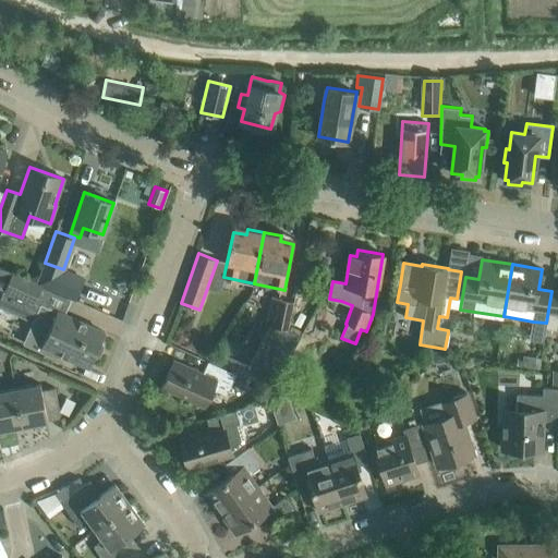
[(0,288),(34,303),(41,287),(0,267),(0,288)]
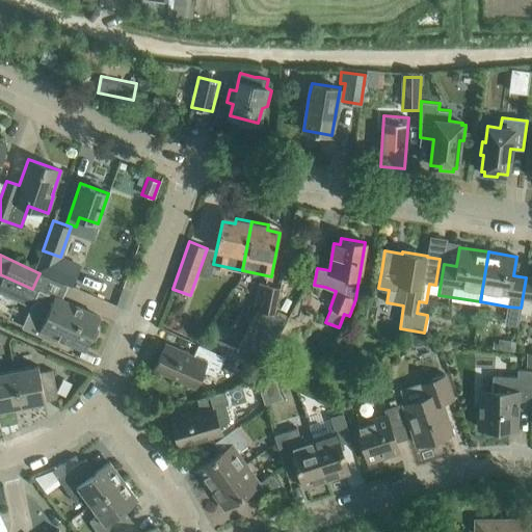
[(531,277),(526,277),(521,308),(521,313),(531,314),(531,277)]
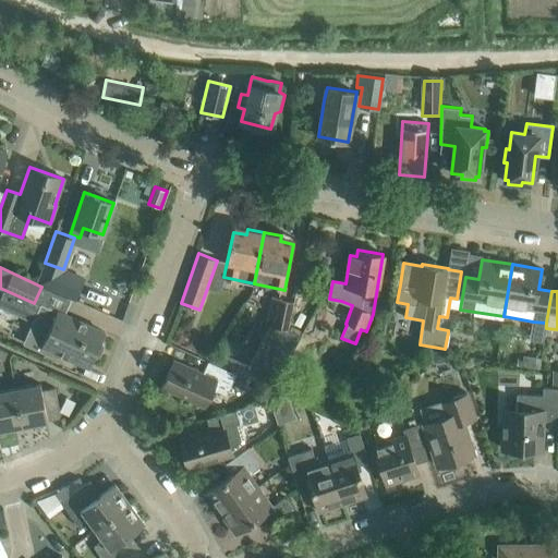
[(269,326),(287,330),(292,302),(271,298),(266,325),(269,326)]
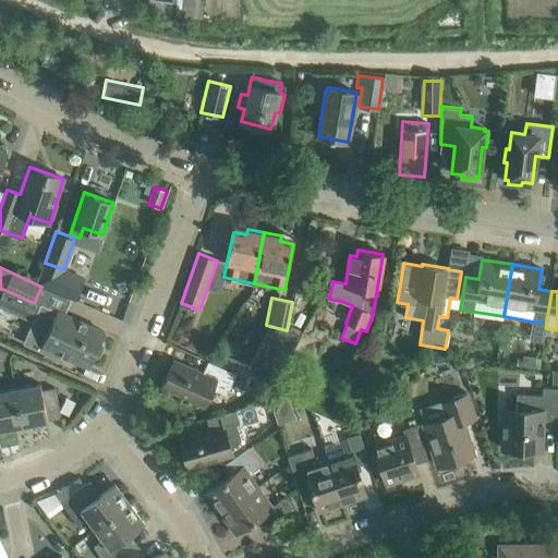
[(105,332),(40,303),(23,343),(50,356),(53,350),(89,366),(93,359),(98,355),(102,347),(100,340),(105,332)]
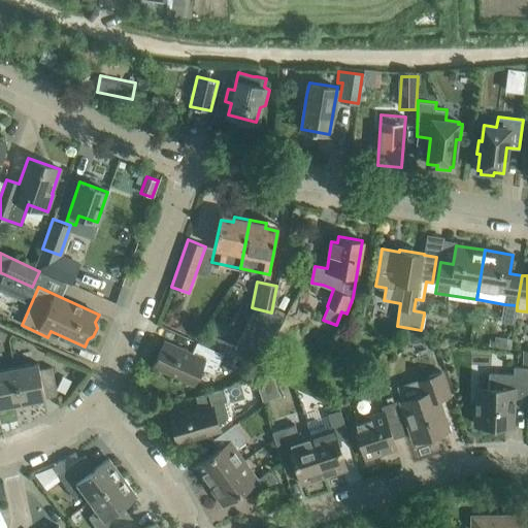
[(271,312),(255,308),(230,356),(258,369),(273,339),(285,319),(271,312)]
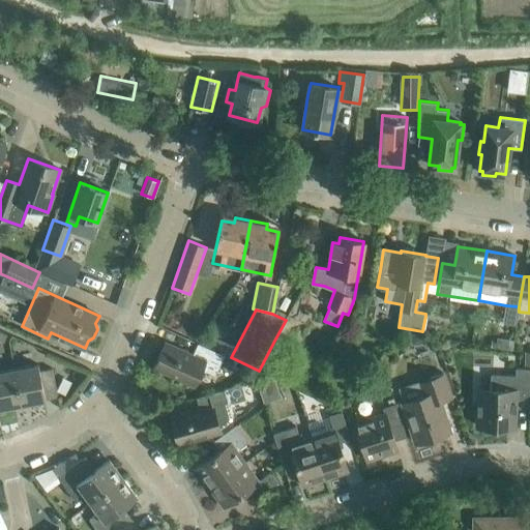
[(153,367),(173,377),(194,386),(201,370),(215,376),(224,355),(202,345),(198,343),(193,355),(166,343),(153,367)]
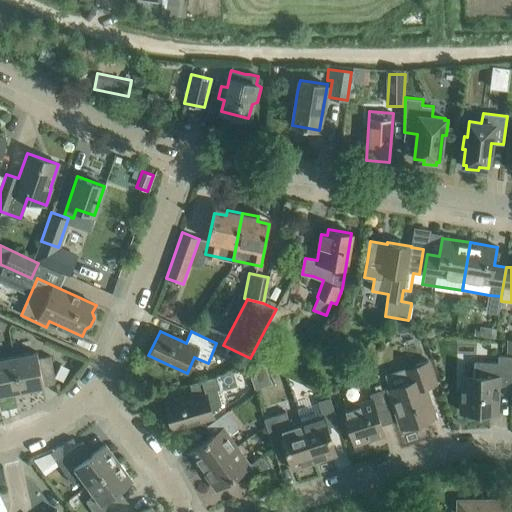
[(37,352),(13,356),(20,391),(56,384),(50,356),(38,358),(37,352)]
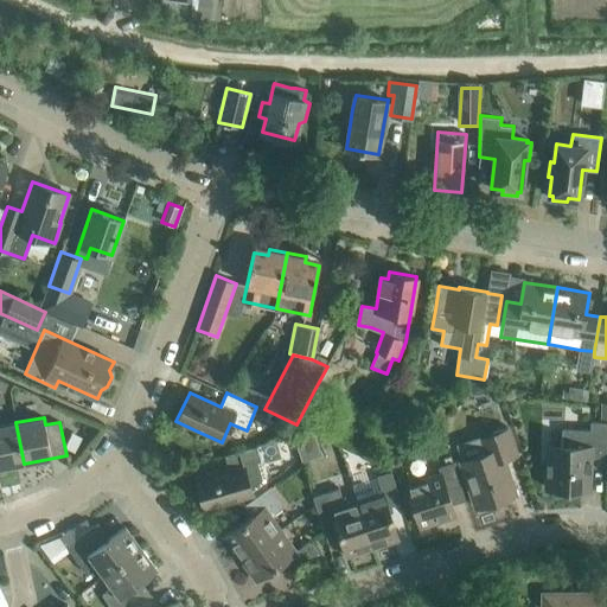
[(589,467),(606,468),(606,447),(606,421),(589,421),(589,429),(577,429),(577,435),(562,435),(562,446),(548,446),(547,487),(581,489),(582,470),(589,471),(589,467)]
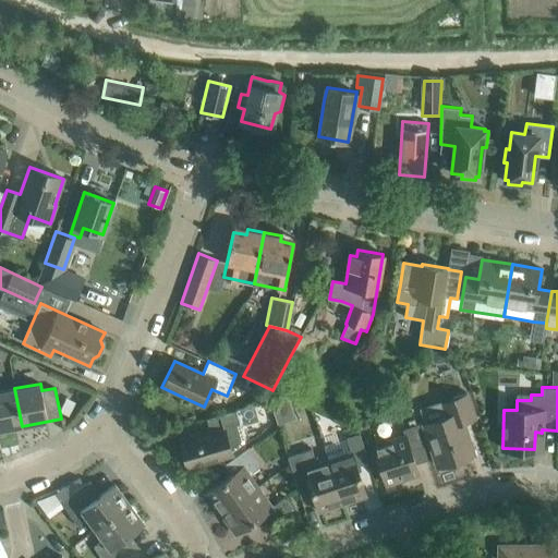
[(0,429),(22,426),(14,388),(0,390),(0,429)]
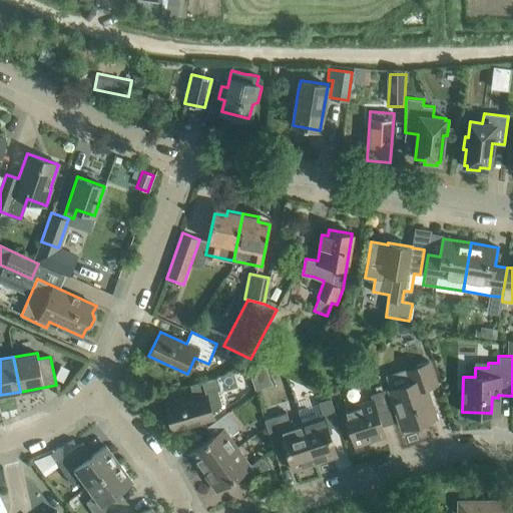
[(391,388),(383,391),(388,406),(396,403),(398,411),(404,430),(434,420),(424,389),(437,385),(431,366),(429,361),(405,369),(386,376),(391,388)]
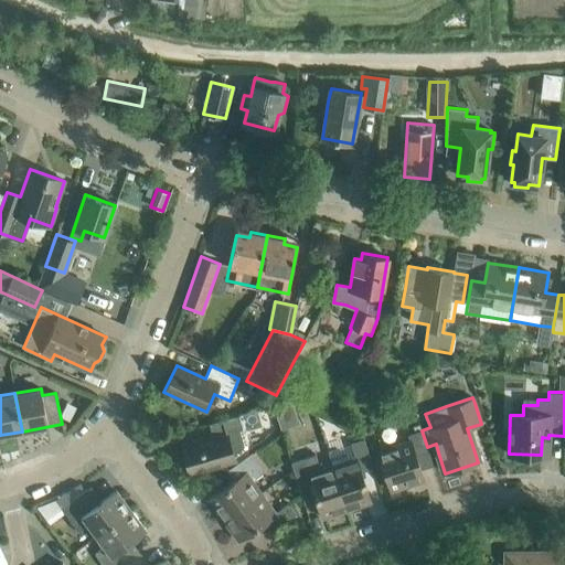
[(430,459),(430,456),(422,430),(415,411),(408,413),(415,433),(407,435),(409,440),(377,450),(384,470),(391,491),(424,480),(418,462),(430,459)]
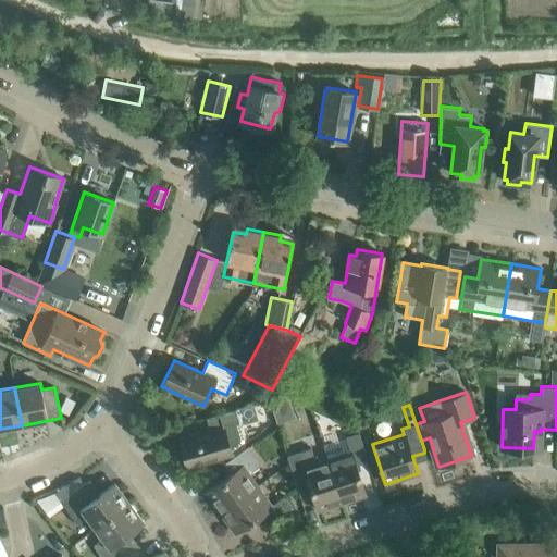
[(245,441),(235,409),(226,411),(206,418),(209,430),(180,440),(187,468),(209,461),(232,455),(231,450),(245,441)]
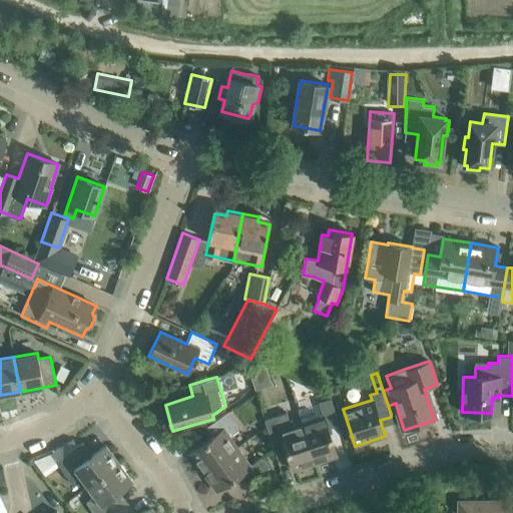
[(302,423),(315,463),(337,456),(328,429),(339,425),(330,398),(318,402),(323,416),(302,423)]
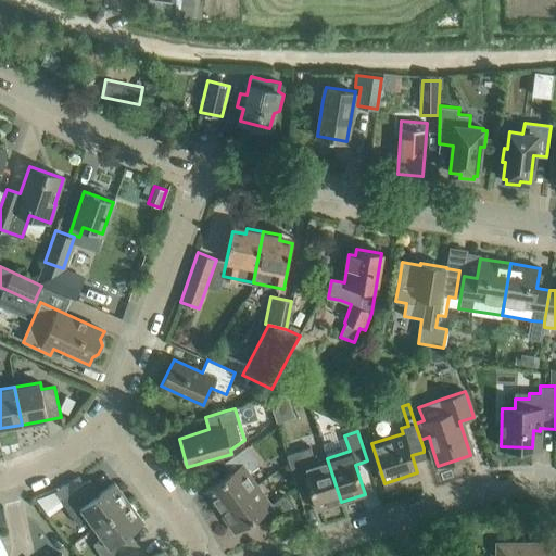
[(261,464),(248,445),(224,463),(230,474),(205,491),(219,512),(256,484),(249,472),(261,464)]
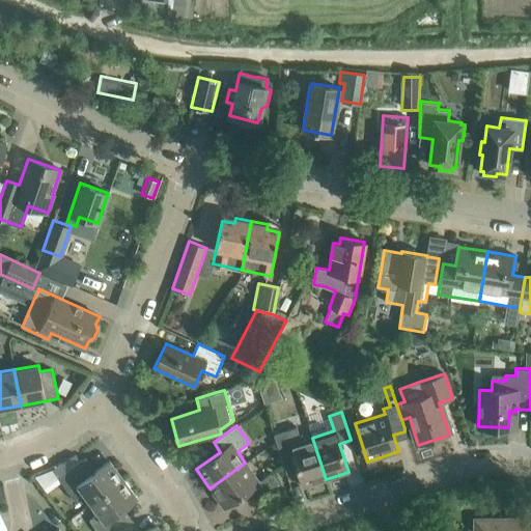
[(294,458),(303,487),(326,479),(312,438),(301,441),(296,427),(273,435),(275,442),(282,463),(294,458)]
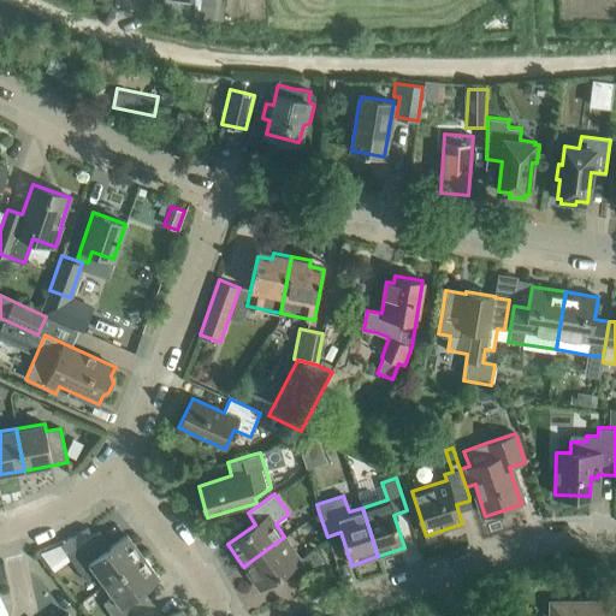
[(96,573),(105,585),(143,556),(126,534),(105,551),(96,540),(70,560),(87,581),(96,573)]
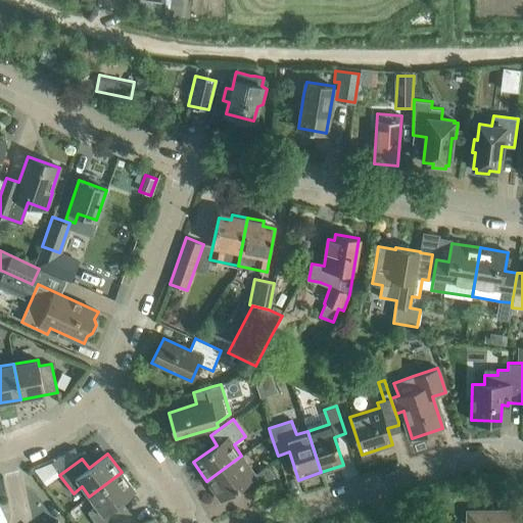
[(254,474),(241,456),(206,481),(221,501),(244,483),(251,492),(274,476),(267,466),(254,474)]
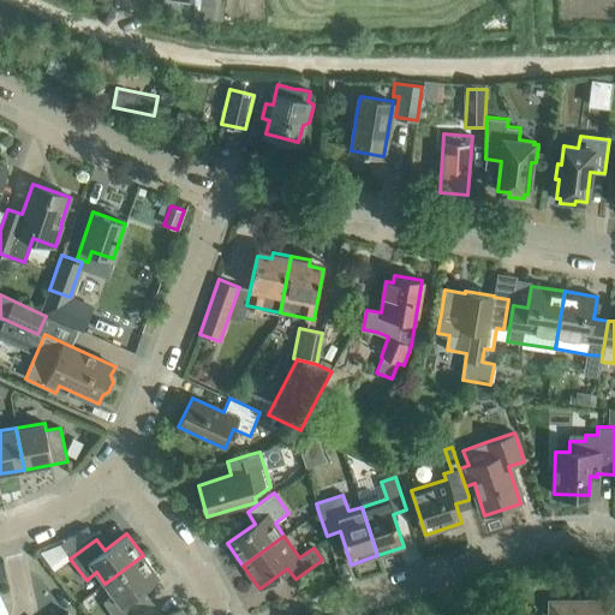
[(159,577),(143,555),(105,584),(113,596),(103,603),(112,614),(131,614),(147,607),(137,593),(159,577)]
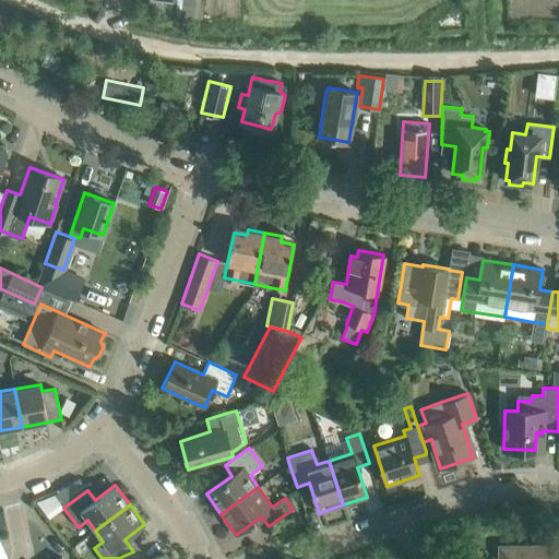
[(558,558),(558,545),(500,547),(500,558),(558,558)]
